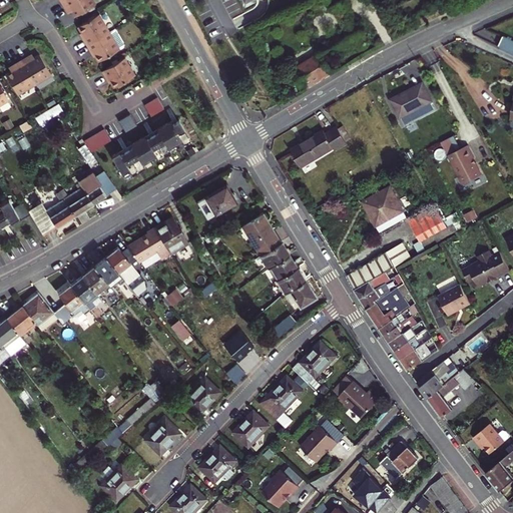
[(90,0),(64,0),(60,2),(64,9),(68,7),(71,12),(74,17),(94,5),(90,0)]
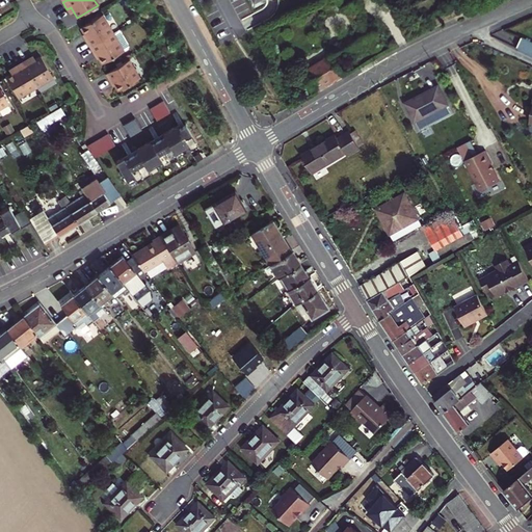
[(346,7),(353,21),(366,15),(358,1),(346,7)]
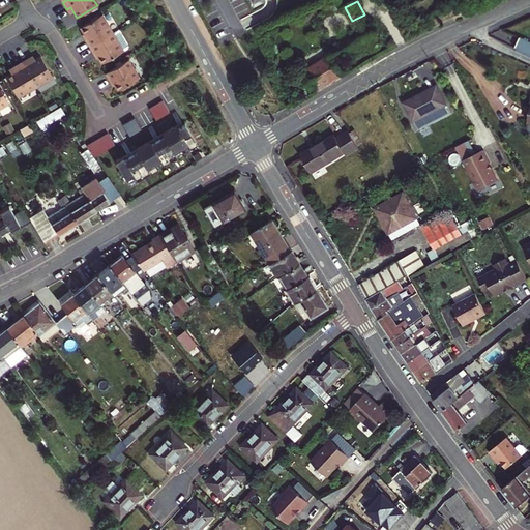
[(367,22),(364,15),(352,21),(355,27),(367,22)]
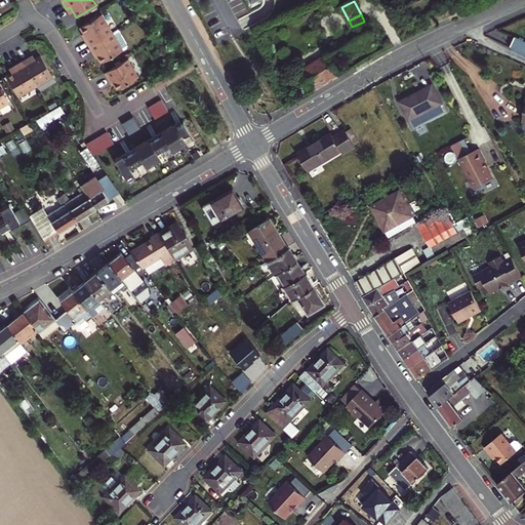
[(99,16),(79,28),(82,34),(85,39),(84,40),(88,47),(110,34),(99,16)]
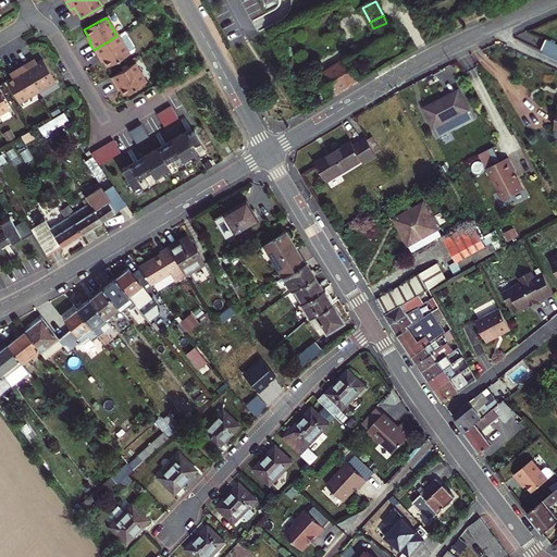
[(360,78),(351,65),(396,40),(386,23),(373,28),(376,36),(356,48),(357,50),(346,57),(348,59),(318,77),(330,97),(344,88),(360,78)]
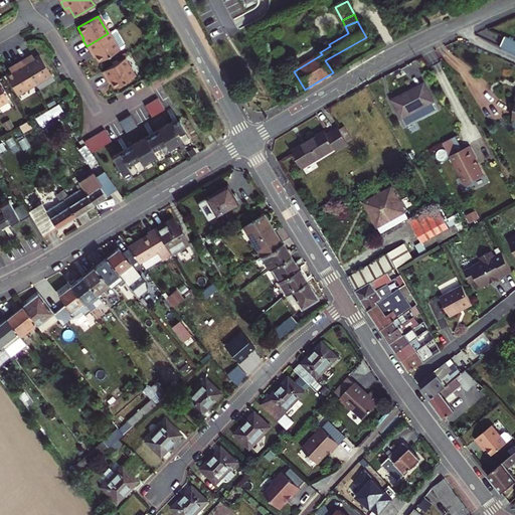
[(108,33),(87,46),(91,52),(93,51),(96,56),(99,62),(122,48),(123,45),(114,30),(108,33)]
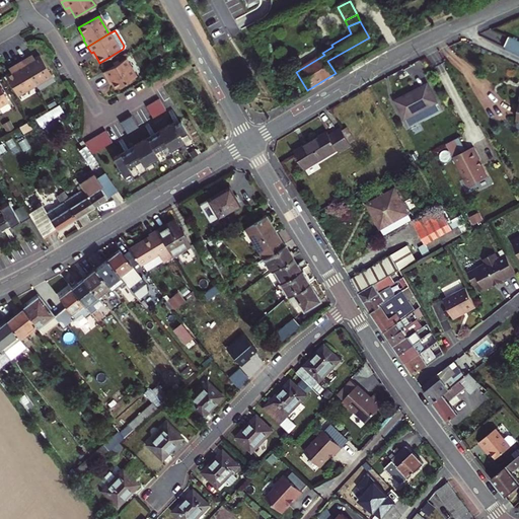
[(504,48),(518,54),(518,41),(509,36),(504,48)]
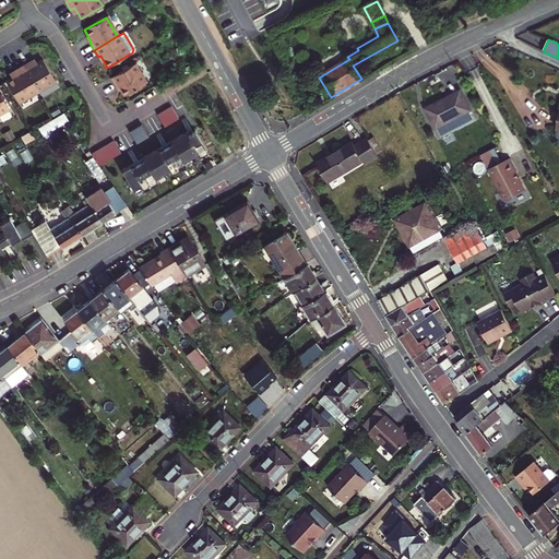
[(356,47),(345,52),(347,57),(358,50),(357,48),(356,47)]
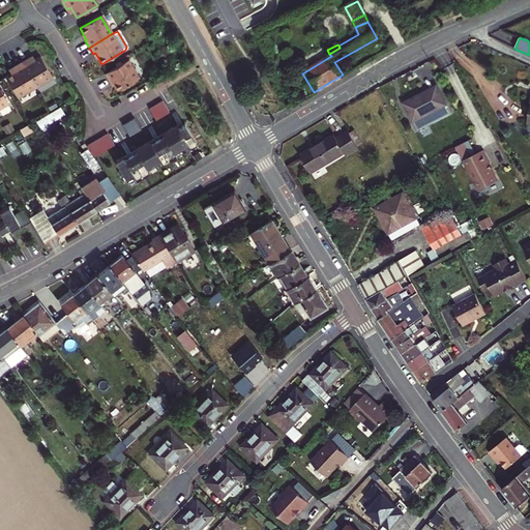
[(51,79),(39,58),(34,61),(29,64),(27,60),(20,64),(34,88),(51,79)]
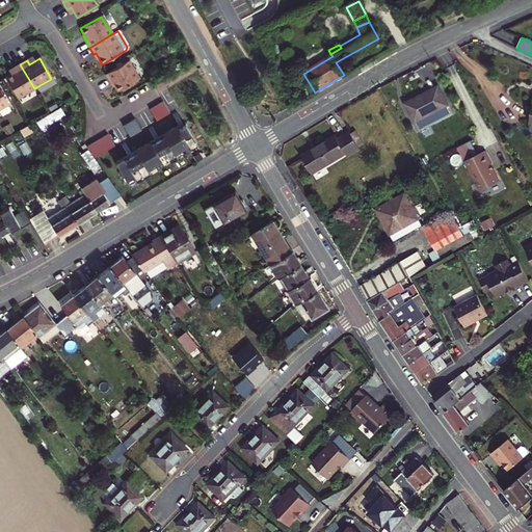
[(111,81),(115,86),(117,91),(138,80),(127,61),(106,74),(110,81),(111,81)]
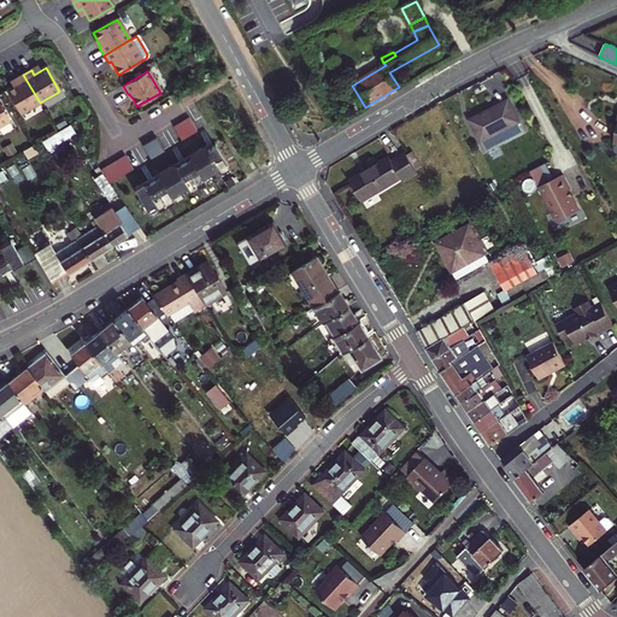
[(40,103),(23,75),(15,80),(18,84),(11,88),(6,92),(19,115),(40,103)]
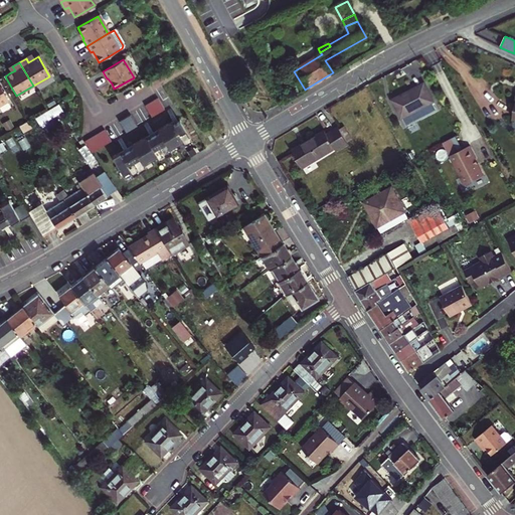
[(408,91),(391,100),(401,119),(402,118),(405,124),(412,121),(409,115),(434,102),(424,82),(408,91)]
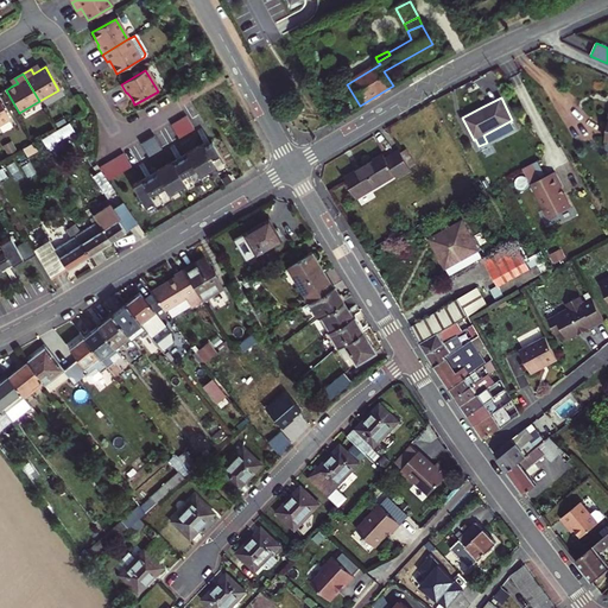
[(187,116),(172,125),(179,139),(195,130),(187,116)]
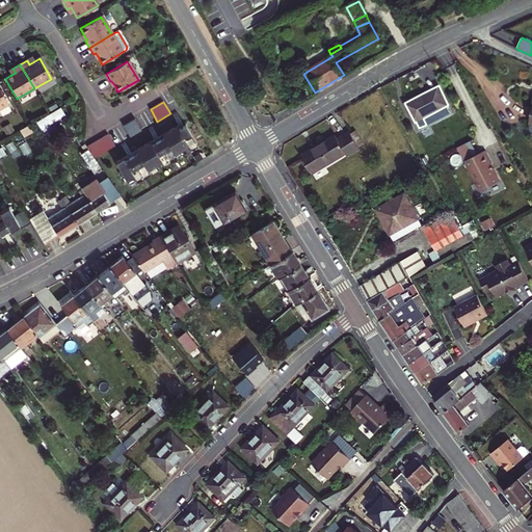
[(50,124),(65,114),(60,107),(45,116),(50,124)]
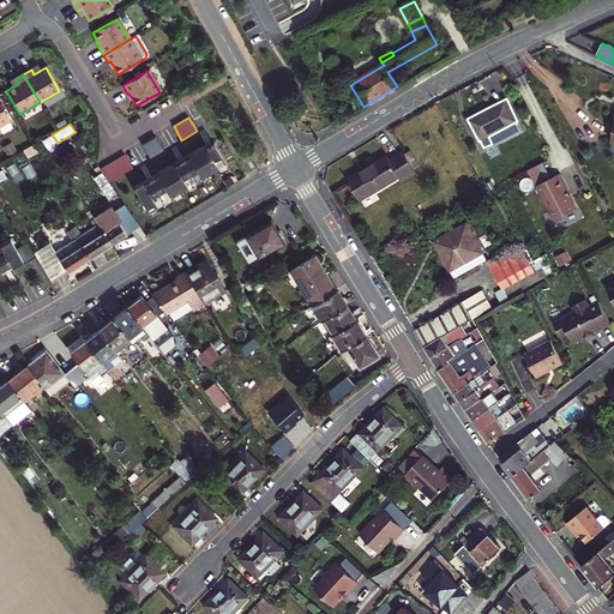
[(49,148),(58,143),(52,134),(42,140),(49,148)]
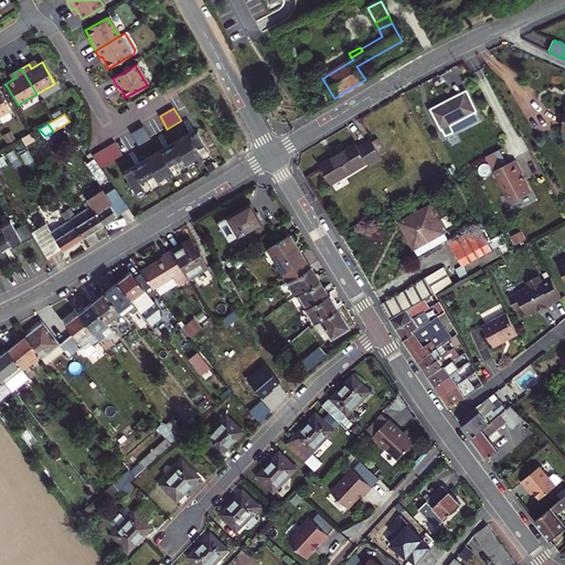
[(144,126),(131,134),(138,146),(151,138),(144,126)]
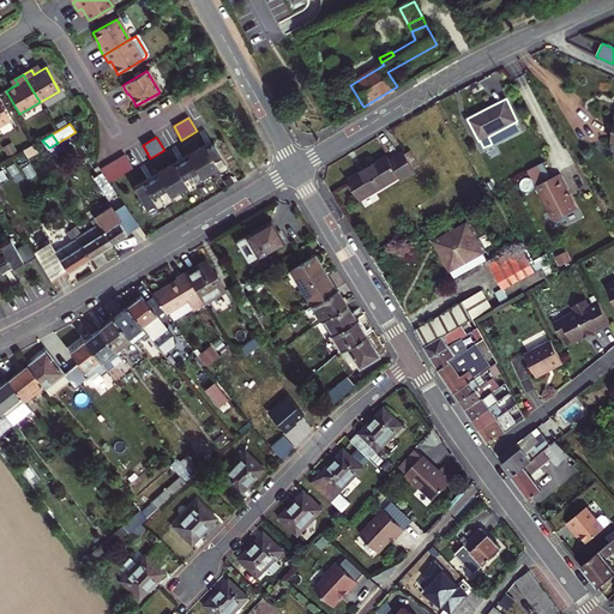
[(40,151),(35,144),(24,150),(28,158),(40,151)]
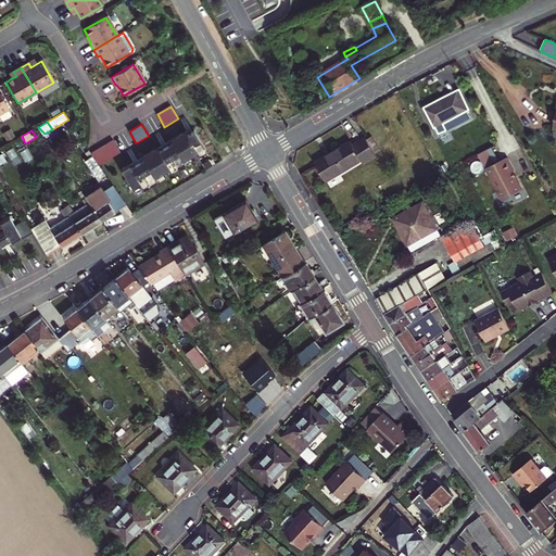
[(130,165),(122,169),(135,192),(142,188),(144,190),(158,182),(156,179),(161,177),(165,174),(171,172),(172,174),(186,166),(185,163),(188,161),(194,158),(199,155),(200,158),(207,153),(194,130),(187,135),(186,133),(171,141),(173,143),(160,151),(158,149),(142,158),(144,160),(131,167),(130,165)]
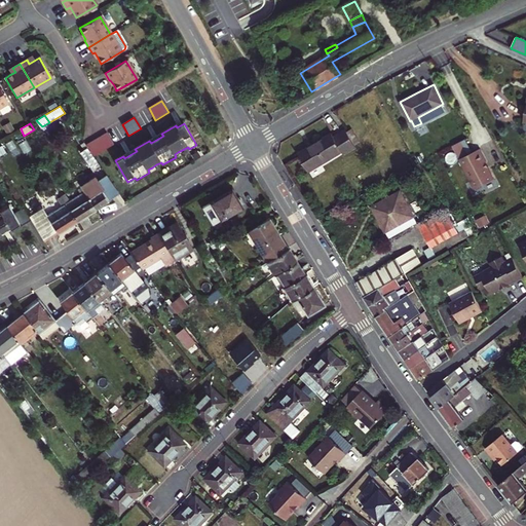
[(333,137),(331,133),(324,138),(298,154),(308,172),(341,151),(343,154),(355,146),(354,144),(359,142),(350,128),(346,132),(345,129),(333,137)]
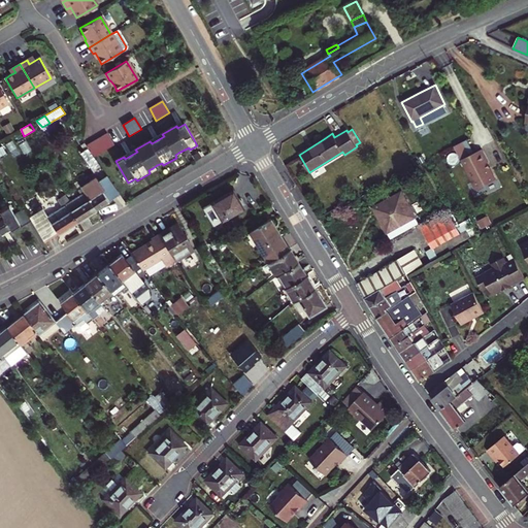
[(107,133),(87,145),(94,157),(114,144),(107,133)]
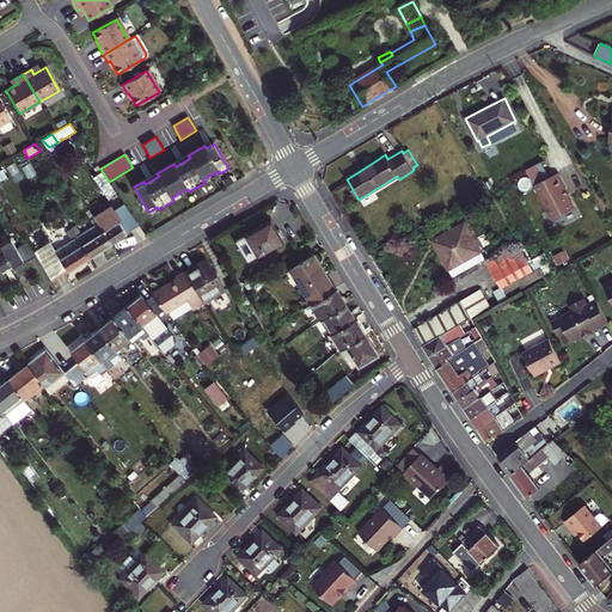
[(533,187),(550,178),(542,163),(524,171),(532,188),(533,187)]
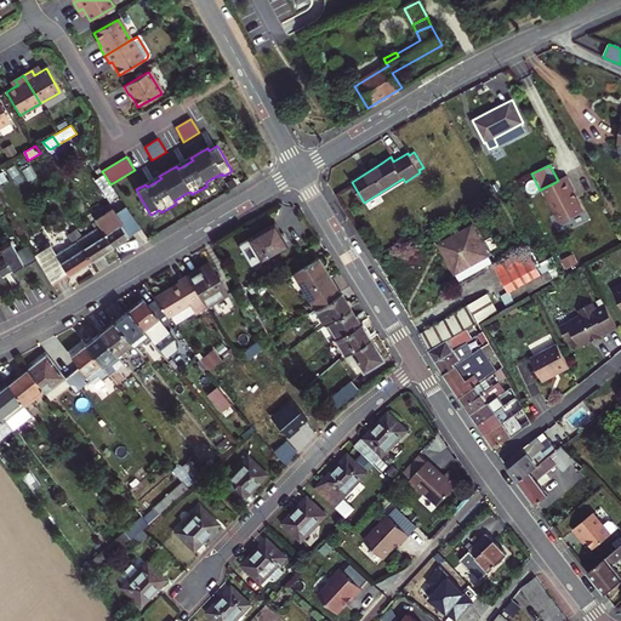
[(570,184),(567,176),(558,181),(541,189),(560,224),(582,212),(573,193),(574,192),(570,184)]
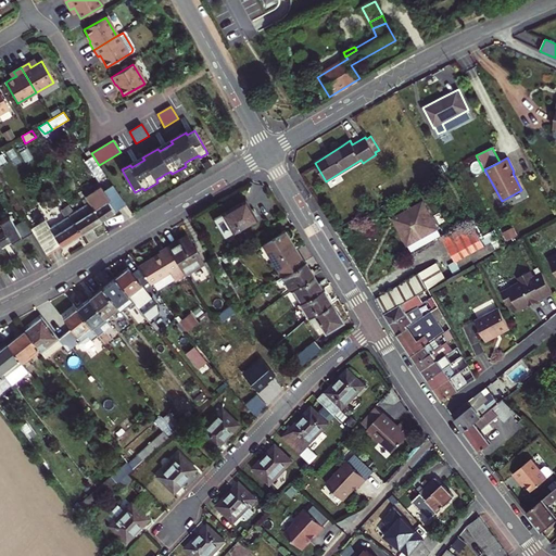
[(114,193),(108,198),(100,186),(85,197),(86,198),(101,222),(111,214),(123,206),(114,193)]
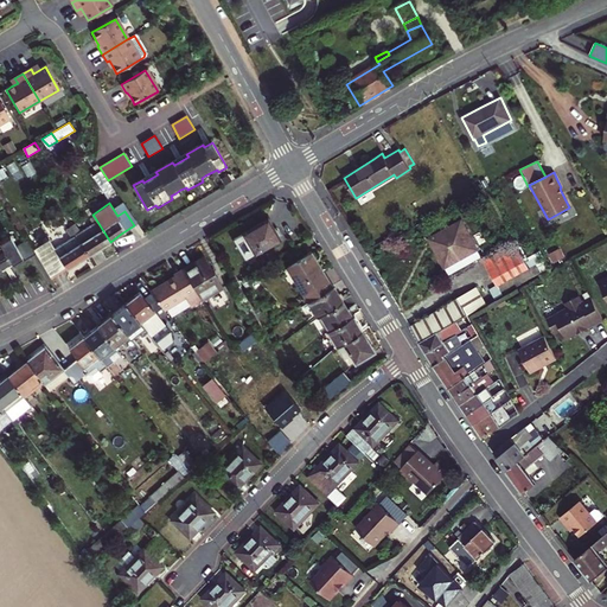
[(100,248),(110,242),(94,216),(89,218),(93,223),(80,231),(75,223),(71,225),(89,254),(100,248)]
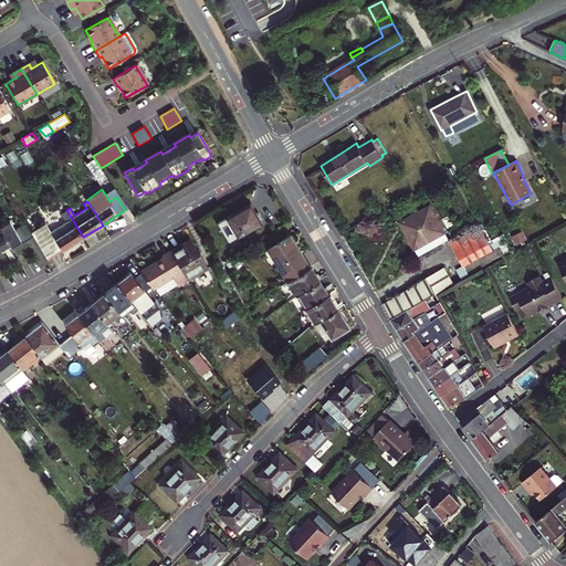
[(238,237),(260,223),(254,215),(249,205),(227,218),(238,237)]
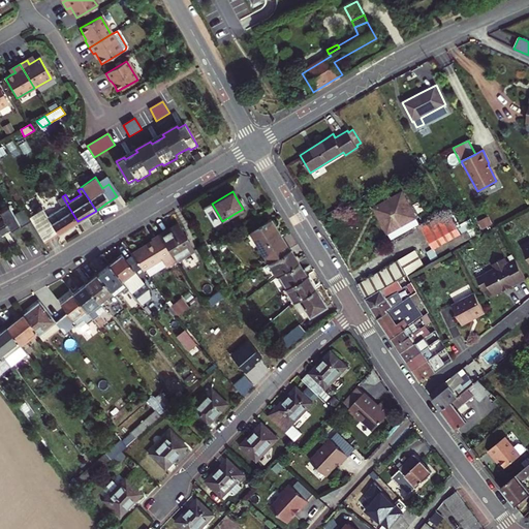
[(392,240),(405,231),(419,224),(402,192),(374,208),(380,219),(392,240)]
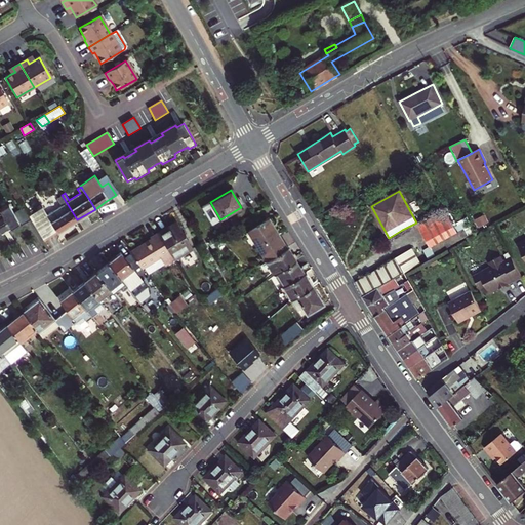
[(42,209),(29,216),(31,219),(44,241),(69,226),(77,219),(62,195),(57,198),(62,205),(46,215),(42,209)]
